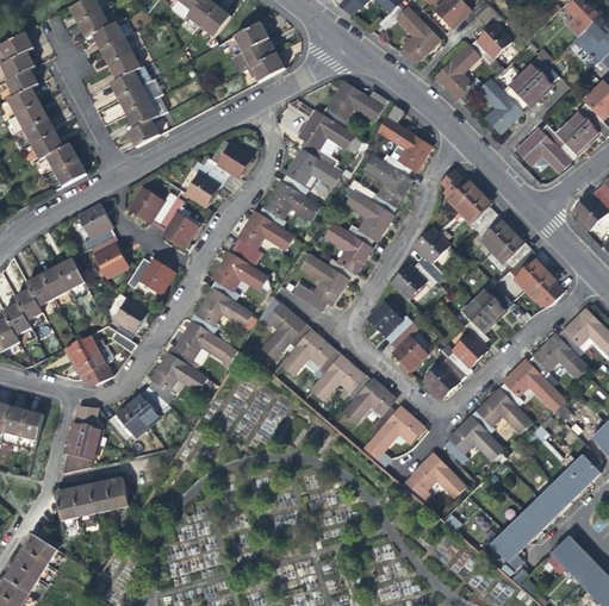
[(70,13),(75,22),(99,10),(94,0),(80,0),(67,7),(70,13)]
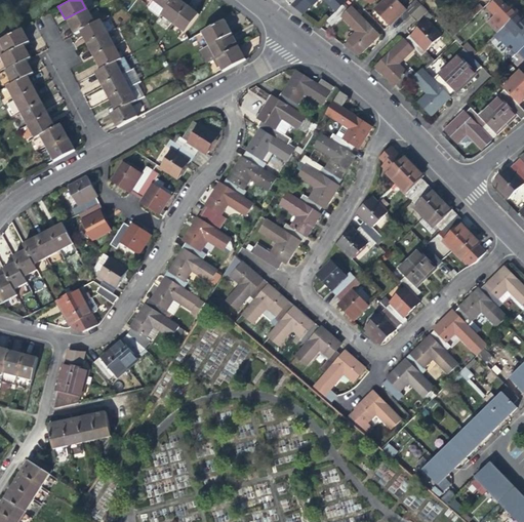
[(168,0),(163,7),(159,12),(171,22),(185,3),(182,0),(168,0)]
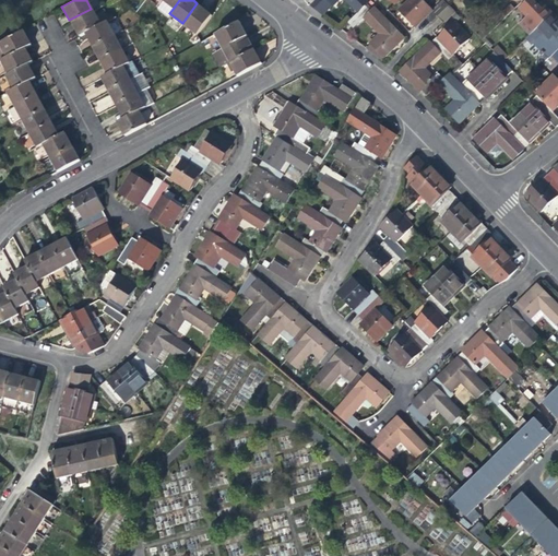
[(347,0),(358,11),(366,3),(369,0),(317,0),(329,12),(335,7),(333,3),(337,0),(347,0)]
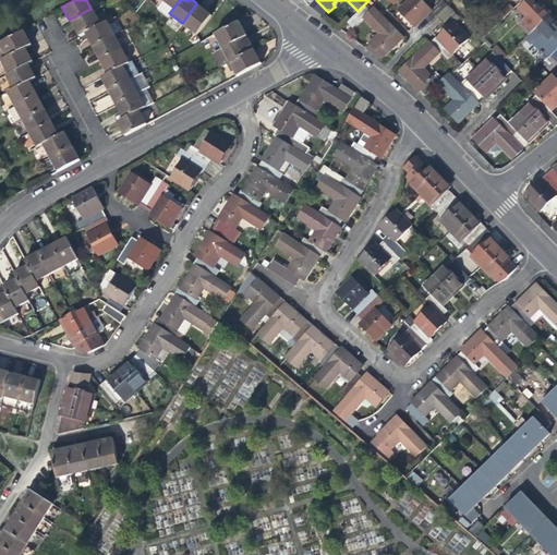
[(424,14),(430,20),(436,14),(446,4),(440,0),(438,0),(430,9),(421,0),(404,0),(397,8),(414,25),(422,16),(424,14)]
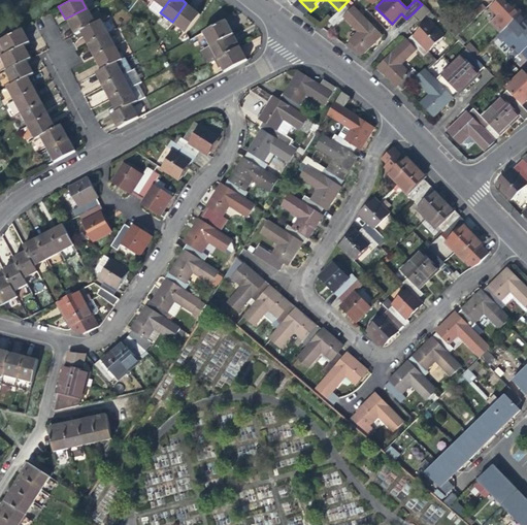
[(497,0),(491,6),(508,25),(522,11),(513,2),(512,1),(507,4),(503,0),(497,0)]
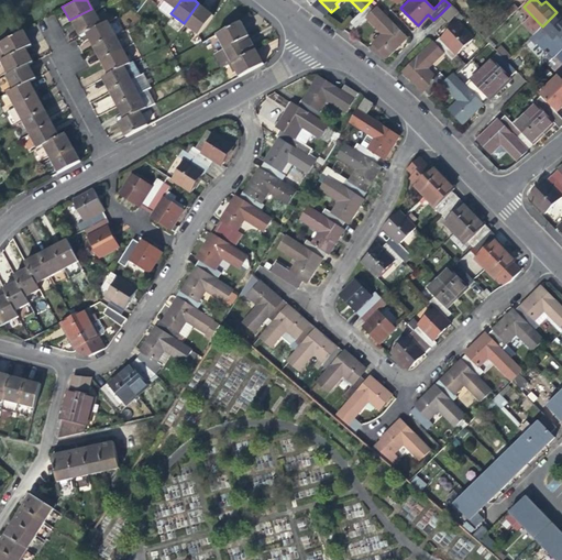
[(509,15),(519,7),(515,2),(505,11),(509,15)]
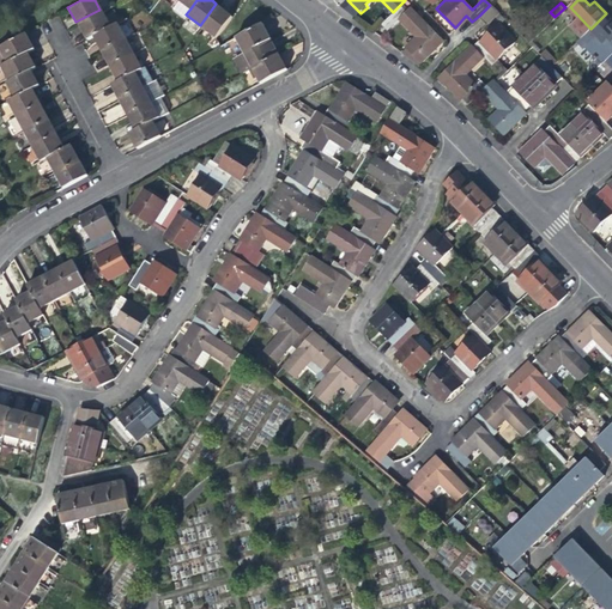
[(223,8),(216,4),(200,25),(213,35),(229,14),(223,8)]
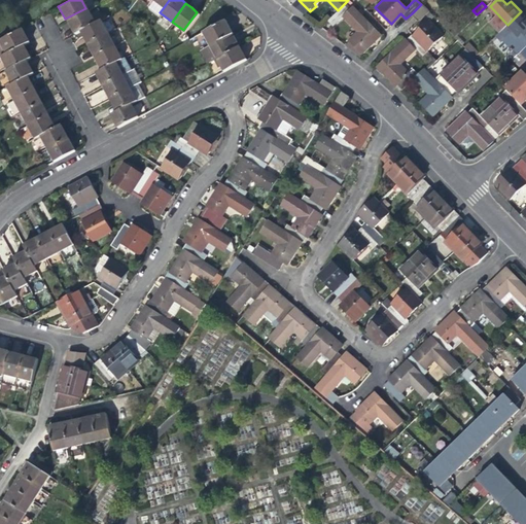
[(349,7),(345,3),(338,10),(328,19),(334,23),(342,14),(357,30),(348,38),(360,51),(371,42),(380,33),(352,4),(349,7)]
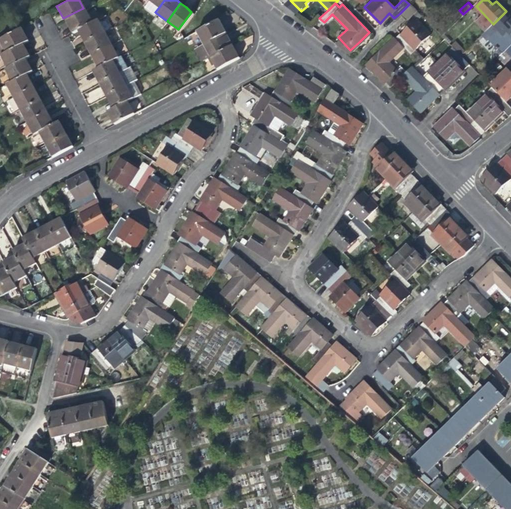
[(414,9),(409,4),(400,13),(405,18),(414,9)]
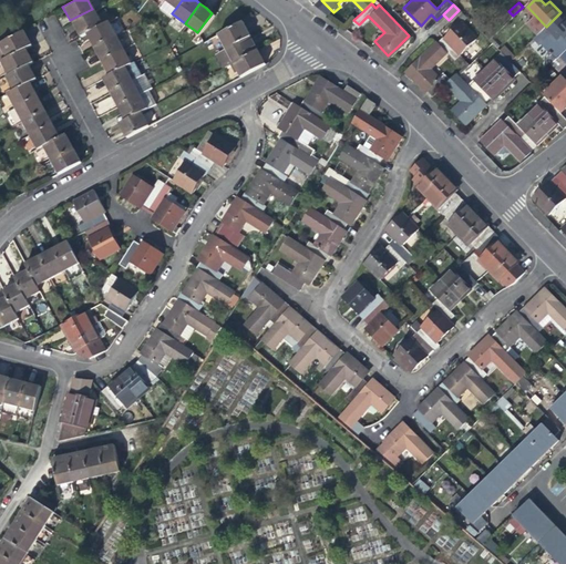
[(100,23),(92,9),(70,20),(73,27),(78,34),(84,31),(100,23)]
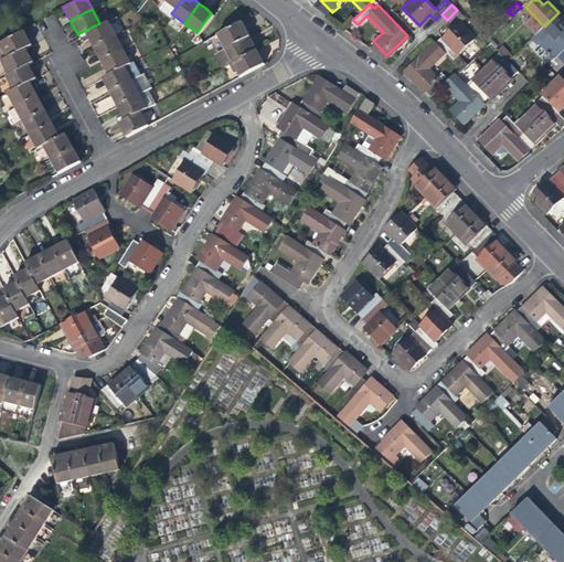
[(555,57),(557,55),(563,49),(563,18),(559,12),(544,27),(550,32),(541,41),(555,57)]
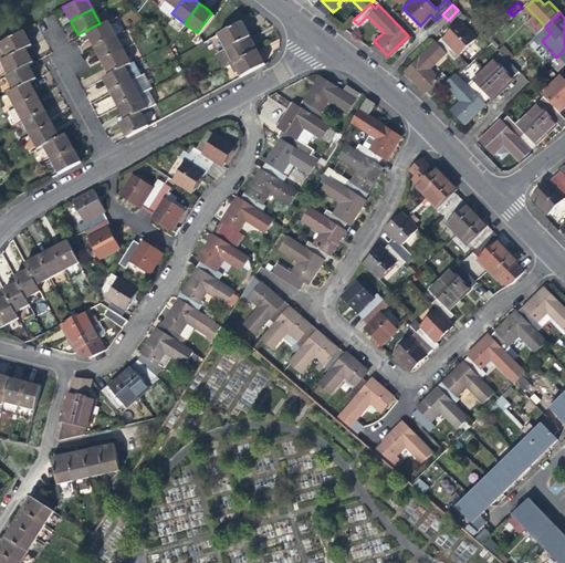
[(114,14),(100,23),(84,31),(87,38),(92,45),(113,33),(122,29),(114,14)]
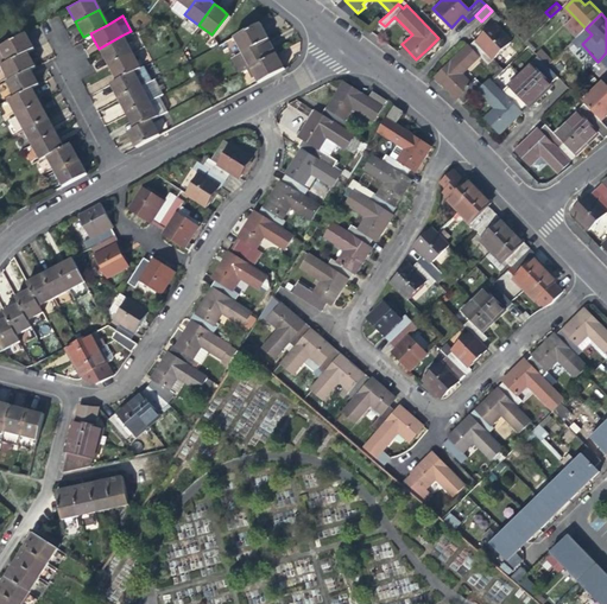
[(481,23),(481,21),(475,16),(468,21),(475,29),(481,23)]
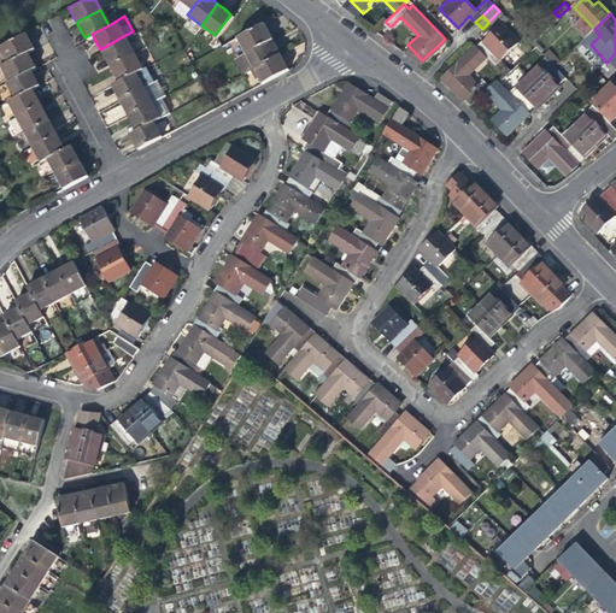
[(235,35),(242,49),(269,36),(265,29),(260,21),(235,35)]
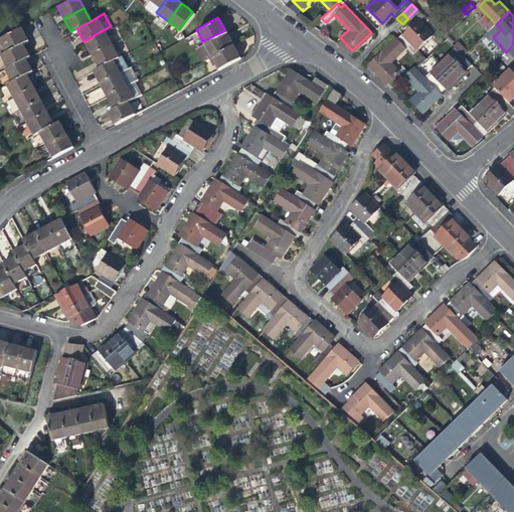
[(417,18),(402,33),(417,48),(433,34),(417,18)]
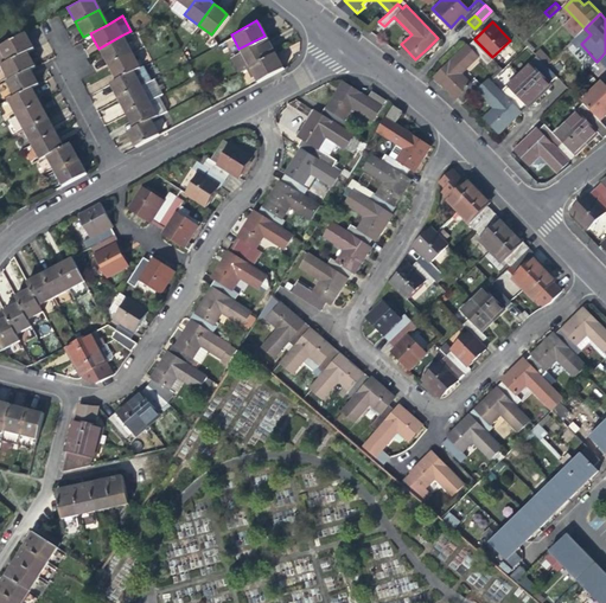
[(0,57),(2,56),(5,59),(24,50),(31,45),(25,37),(23,31),(0,42),(0,57)]
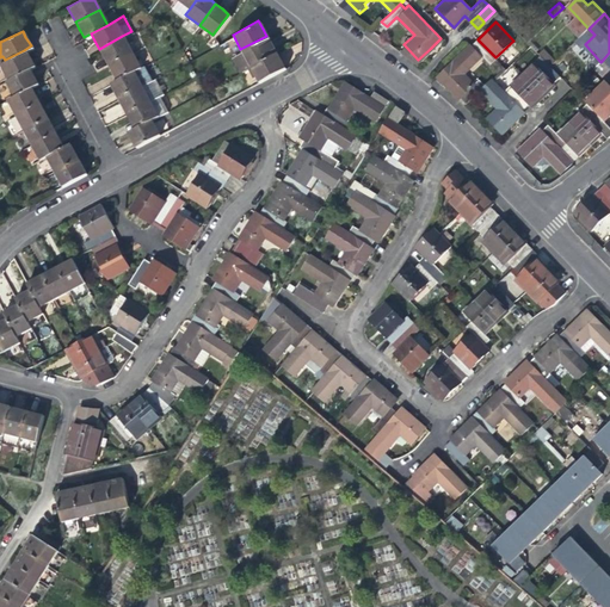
[(130,51),(122,36),(99,49),(103,57),(106,63),(130,51)]
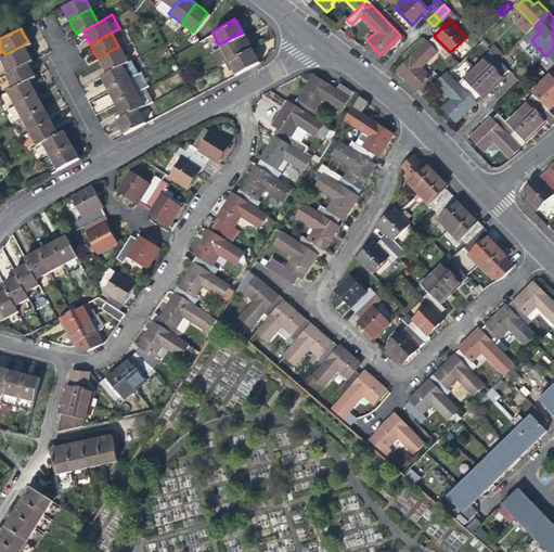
[(215,64),(226,59),(249,46),(246,40),(242,33),(218,45),(207,50),(215,64)]
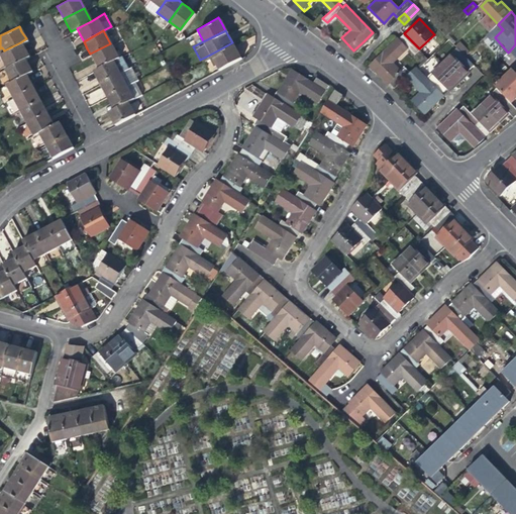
[(372,62),(390,81),(401,71),(392,62),(407,46),(414,54),(419,48),(404,33),(401,36),(399,38),(398,37),(376,58),(372,62)]
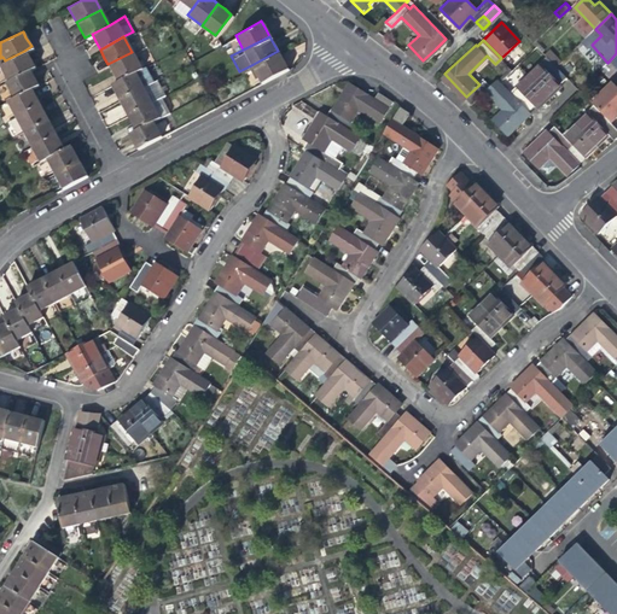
[(29,59),(24,51),(5,60),(0,63),(0,66),(6,80),(28,69),(33,66),(29,59)]
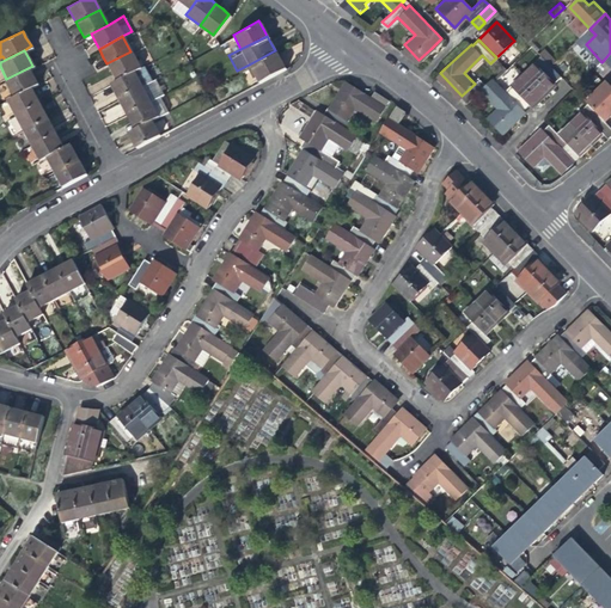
[(280,60),(275,50),(249,65),(257,81),(283,67),(280,60)]
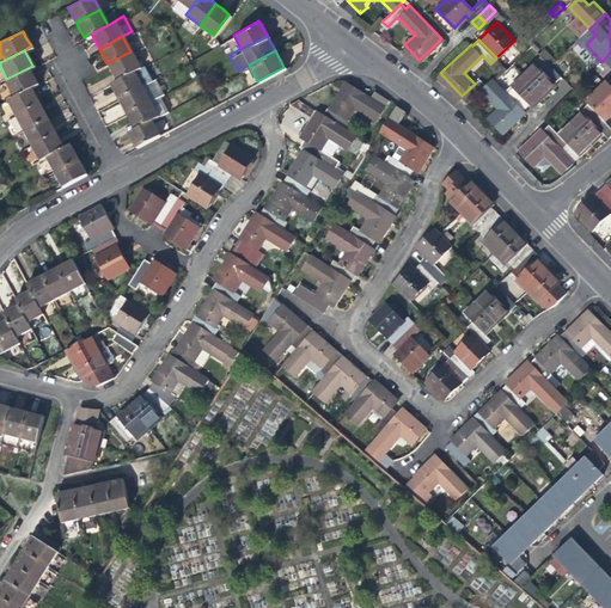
[(138,66),(130,51),(107,63),(110,69),(115,78),(138,66)]
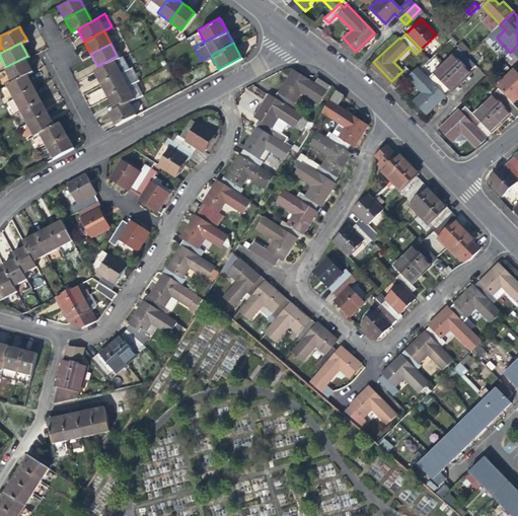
[(453,53),(443,63),(458,79),(465,72),(469,68),(467,66),(473,61),(459,46),(452,52),(453,53)]
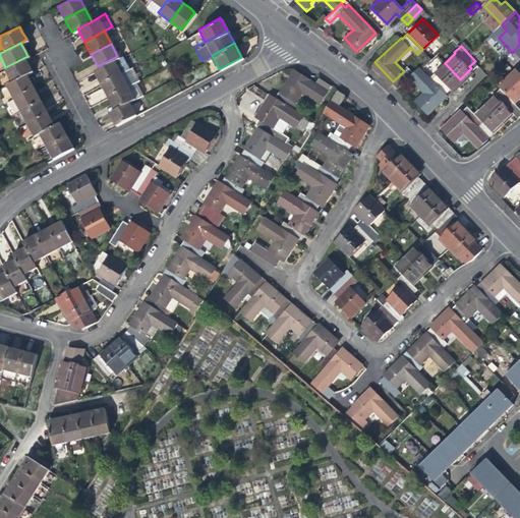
[(117,56),(98,66),(92,69),(95,76),(99,82),(126,67),(120,55),(117,56)]
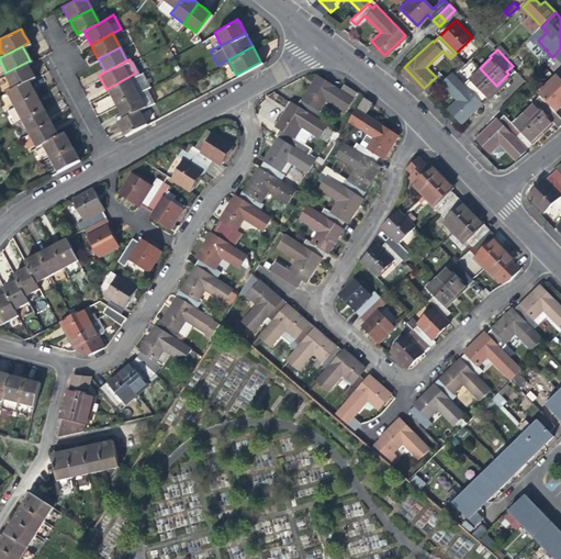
[(469,74),(478,66),(472,60),(464,68),(469,74)]
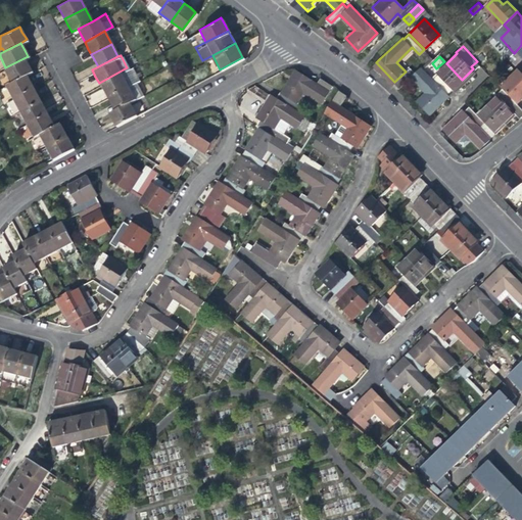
[(29,66),(24,58),(5,67),(3,68),(9,82),(26,73),(31,71),(29,66)]
